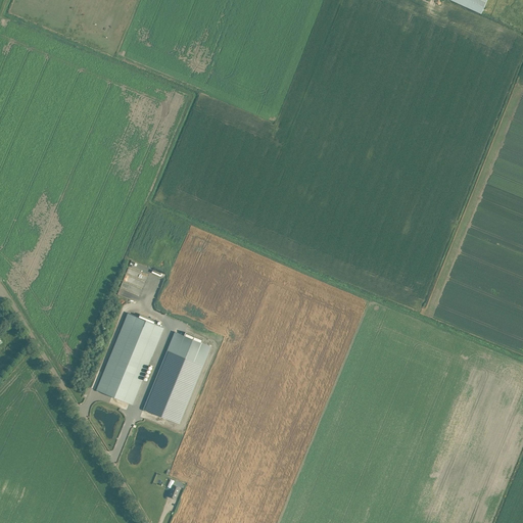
[(446,0),(478,15),(484,0),(446,0)]
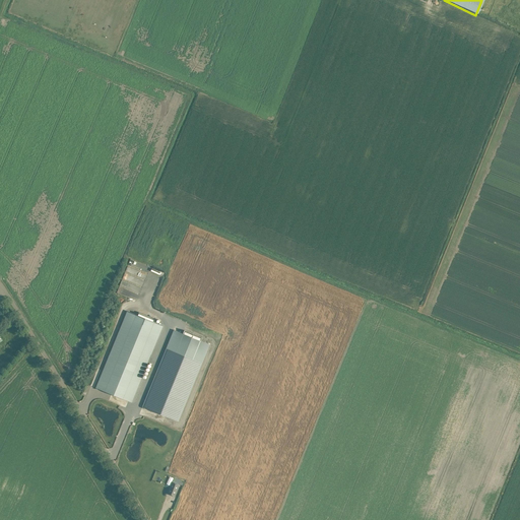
[(127,265),(118,293),(137,300),(144,278),(138,275),(139,271),(146,274),(149,267),(138,263),(136,268),(127,265)]
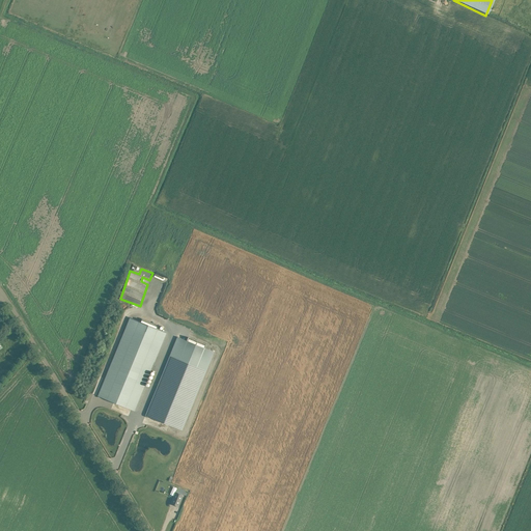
[(144,319),(143,324),(131,318),(99,396),(134,411),(166,333),(155,328),(156,325),(144,319)]
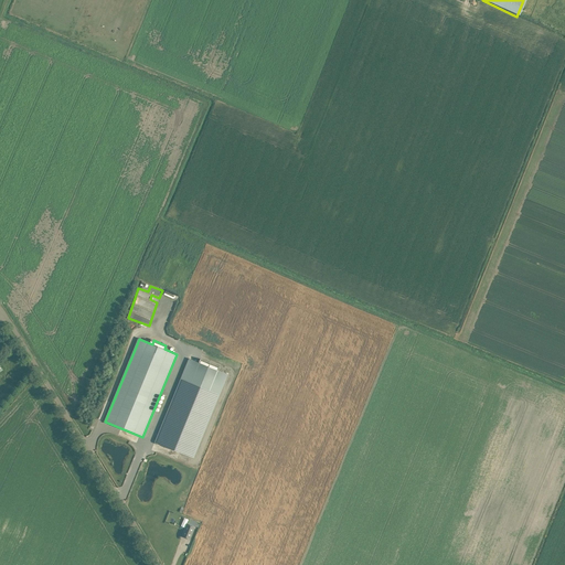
[(228,375),(217,371),(220,368),(200,360),(199,363),(189,359),(155,443),(194,458),(228,375)]
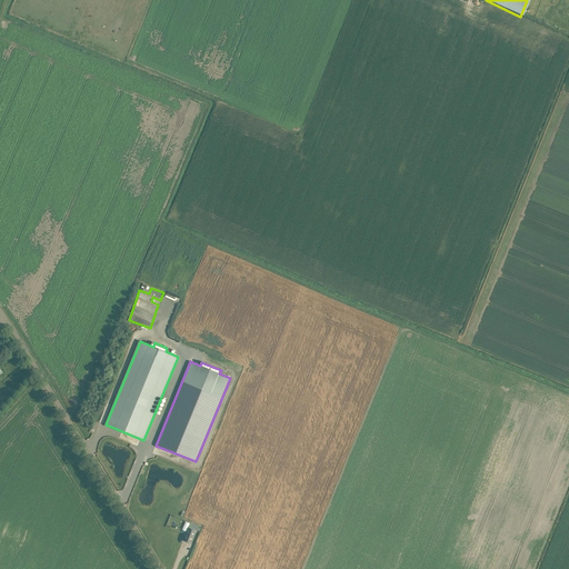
[(183,540),(191,543),(196,530),(188,527),(183,540)]
